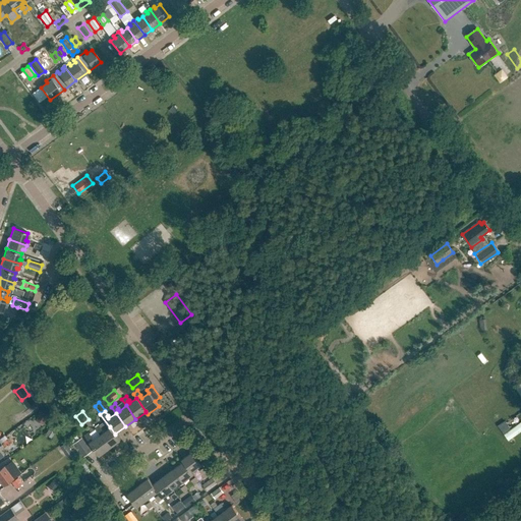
[(43,424),(48,415),(40,412),(36,421),(43,424)]
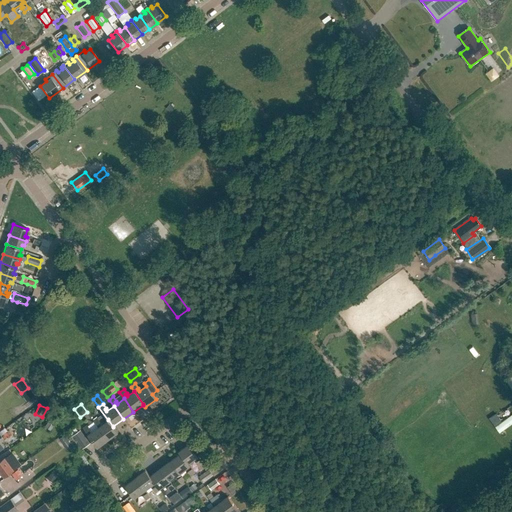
[(487,418),(493,425),(500,420),(495,413),(487,418)]
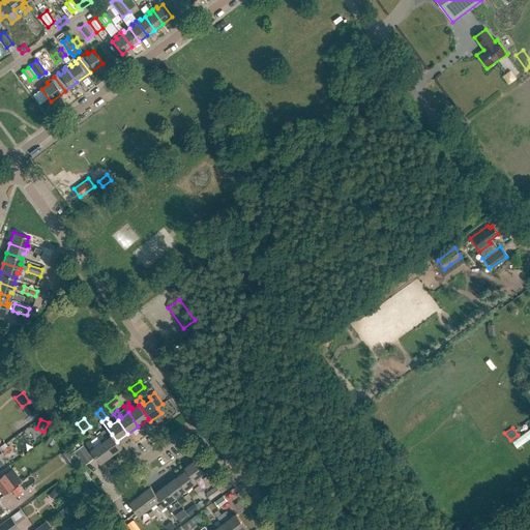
[(516,448),(529,437),(529,429),(529,428),(510,441),(516,448)]
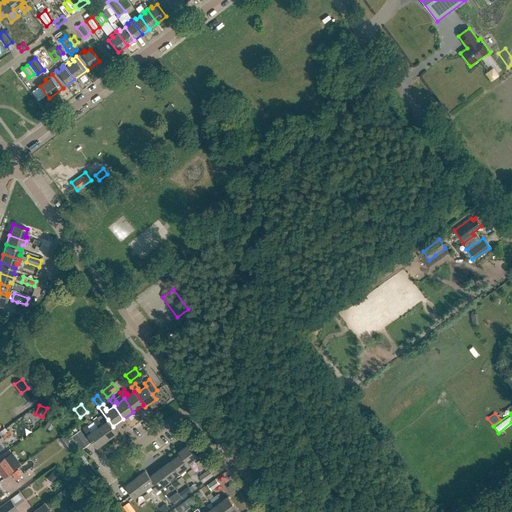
[(107,439),(117,432),(113,426),(113,427),(108,419),(108,420),(100,425),(98,423),(100,422),(97,417),(93,420),(98,427),(107,439)]
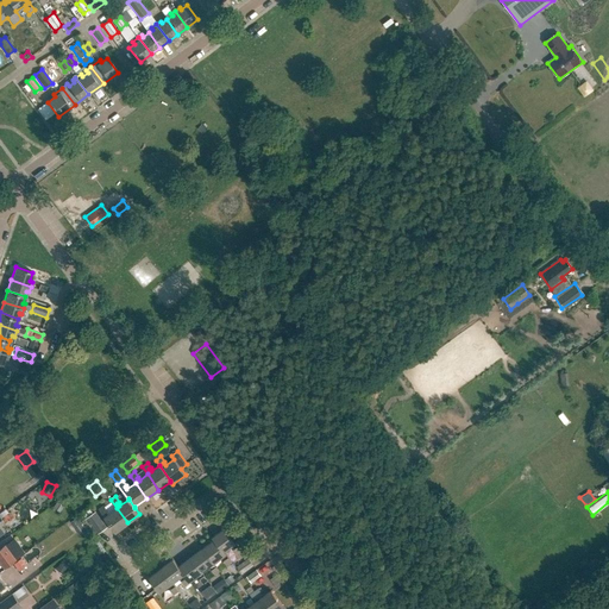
[(60,513),(63,507),(57,502),(52,508),(60,513)]
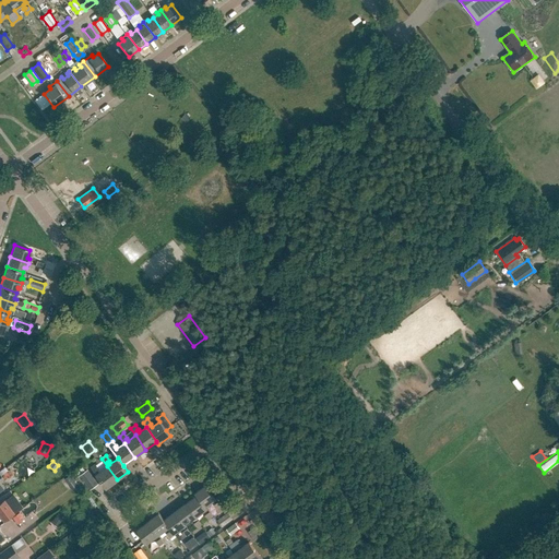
[(105,488),(117,479),(107,466),(98,472),(97,470),(98,468),(95,464),(90,467),(105,488)]
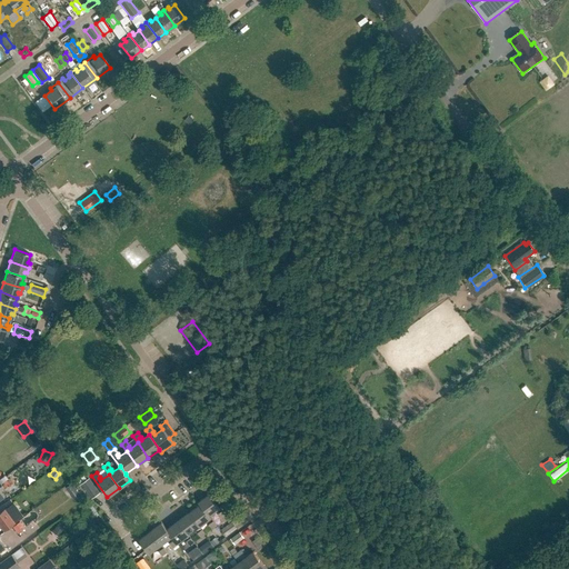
[(90,499),(100,492),(89,478),(79,485),(90,499)]
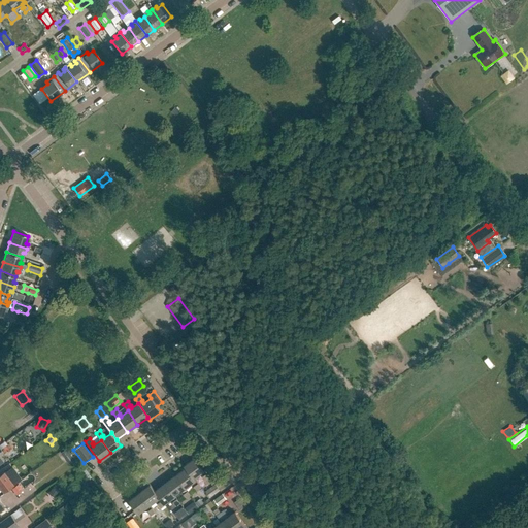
[(69,464),(75,460),(71,456),(66,460),(67,461),(69,464)]
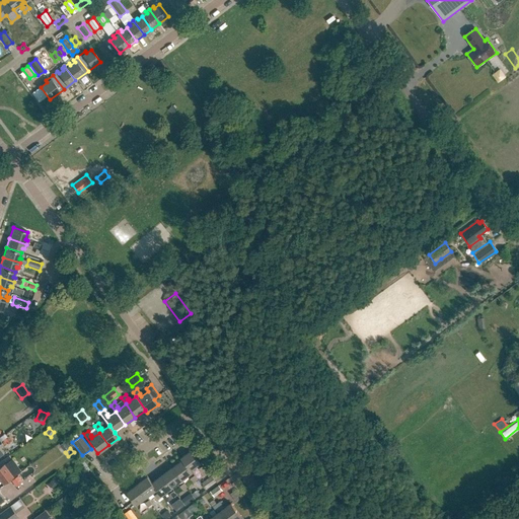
[(198,466),(203,473),(207,470),(192,450),(180,457),(182,459),(192,471),(198,466)]
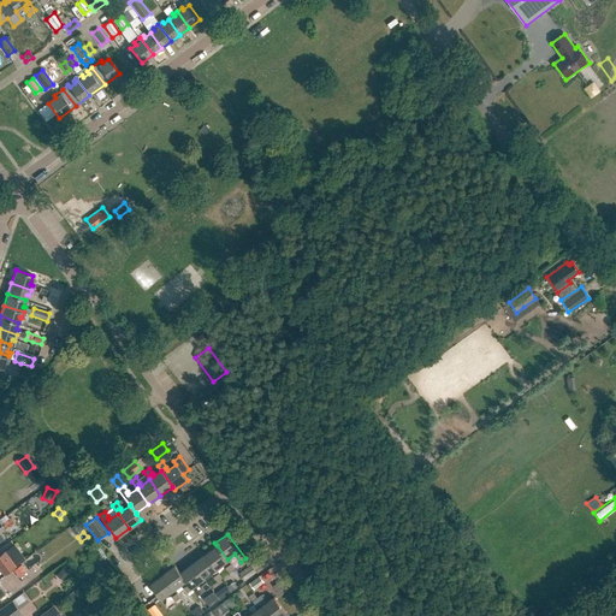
[(227,560),(217,545),(205,555),(217,570),(224,566),(230,573),(235,569),(227,560)]
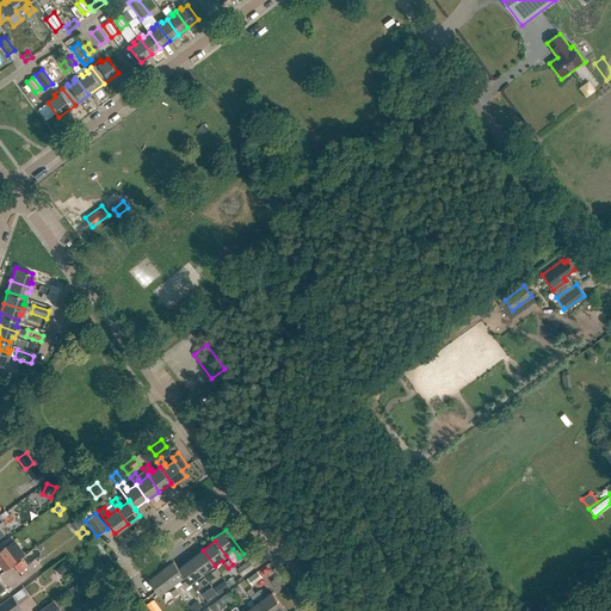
[(104,555),(106,553),(98,542),(94,544),(100,553),(102,553),(104,555)]
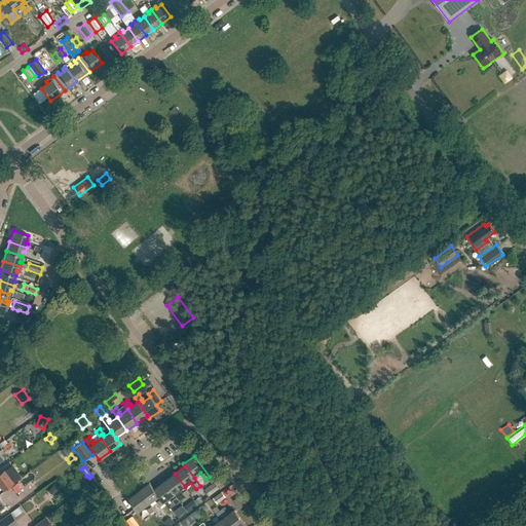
[(0,474),(0,487),(3,491),(13,484),(4,471),(0,474)]
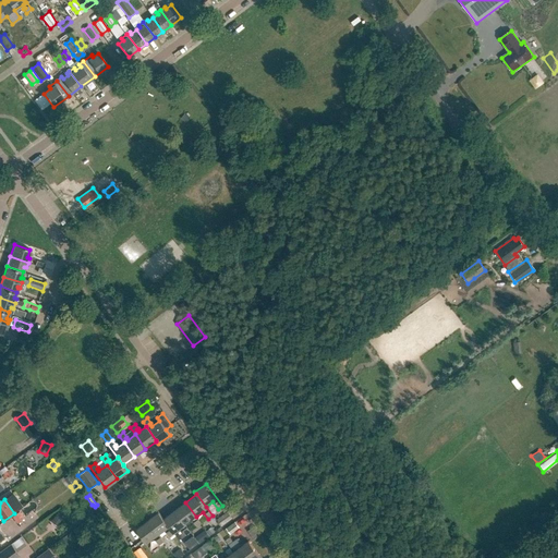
[(196,517),(185,502),(174,510),(185,525),(192,520),(197,528),(202,524),(196,517)]
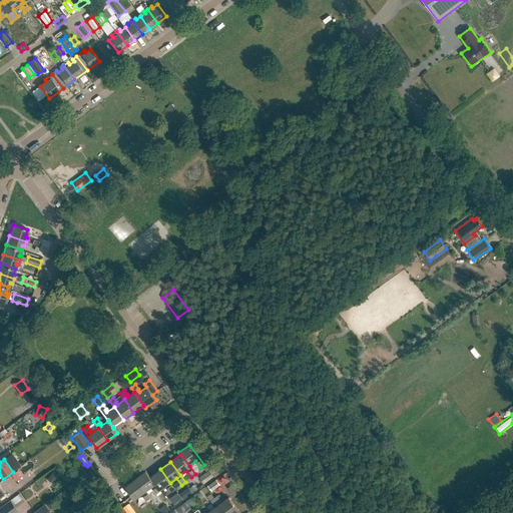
[(175,489),(170,483),(160,469),(150,477),(160,490),(166,486),(171,492),(175,489)]
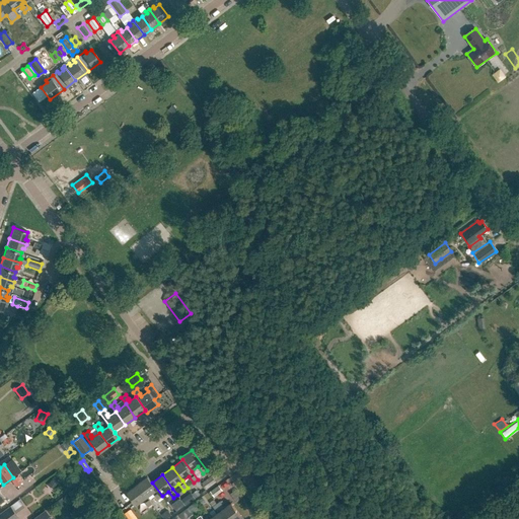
[(162,497),(162,496),(152,483),(148,476),(138,485),(148,498),(153,494),(158,500),(162,497)]
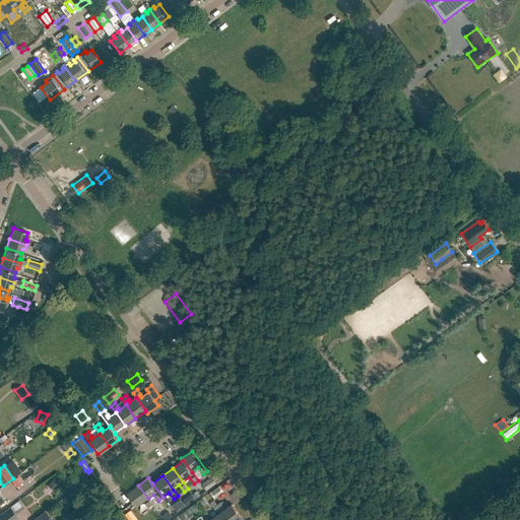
[(201,484),(206,492),(216,483),(212,477),(201,484)]
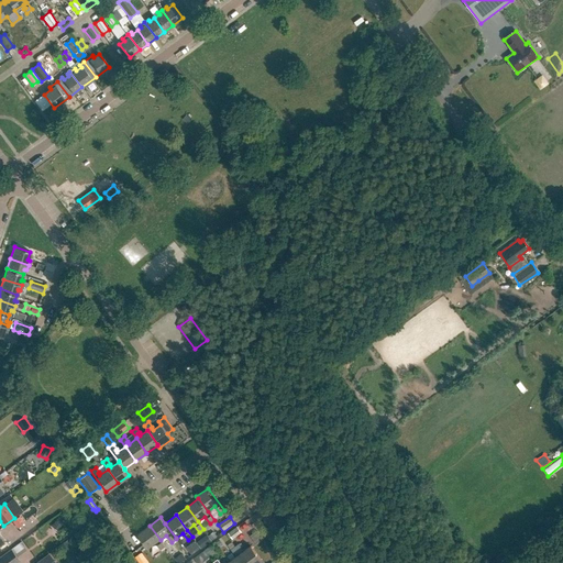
[(165,547),(161,540),(150,526),(138,533),(148,549),(155,543),(161,550),(165,547)]
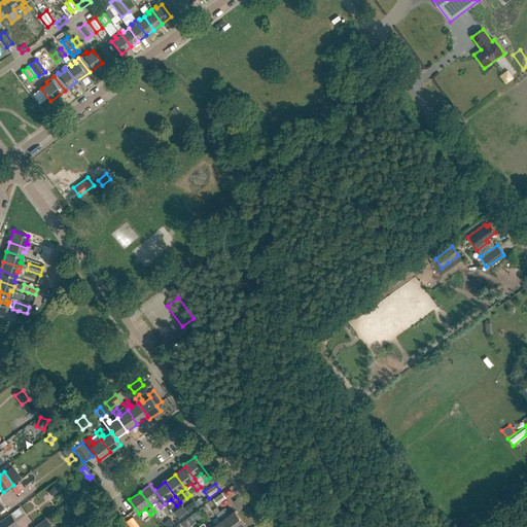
[(226,498),(222,492),(213,499),(218,504),(226,498)]
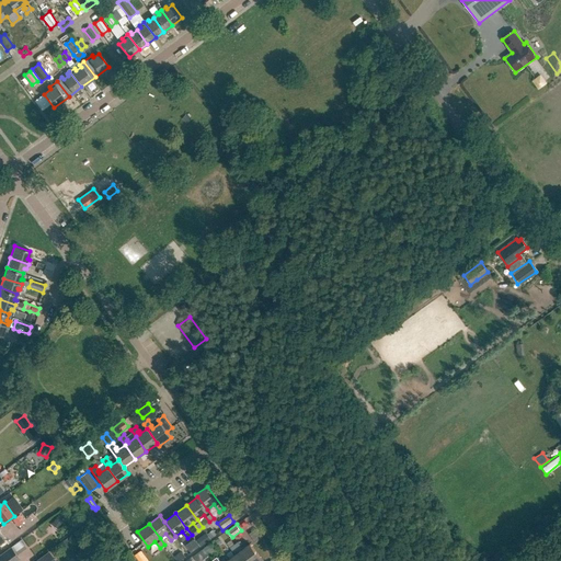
[(201,547),(207,542),(203,536),(196,541),(199,547),(201,547)]
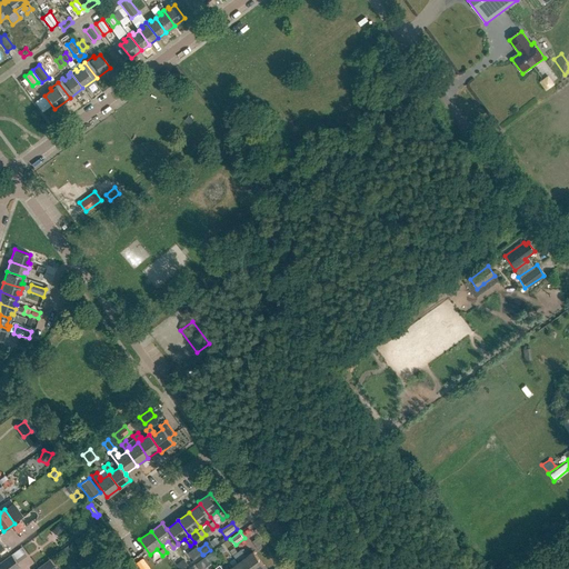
[(68,557),(73,552),(69,546),(63,549),(68,557)]
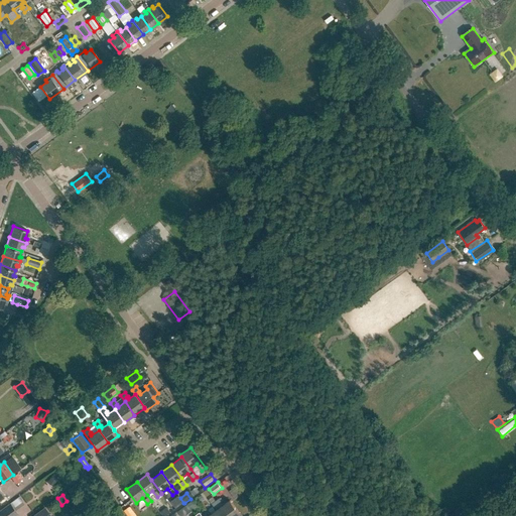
[(181,504),(178,500),(177,498),(171,501),(177,508),(182,504),(181,504)]
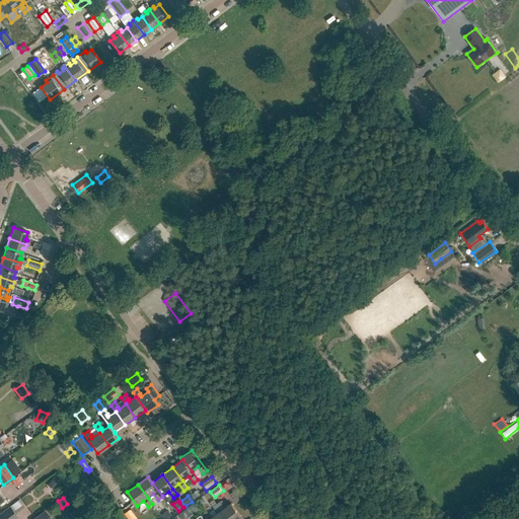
[(236,518),(241,516),(231,503),(225,508),(220,501),(216,504),(227,518),(236,518)]
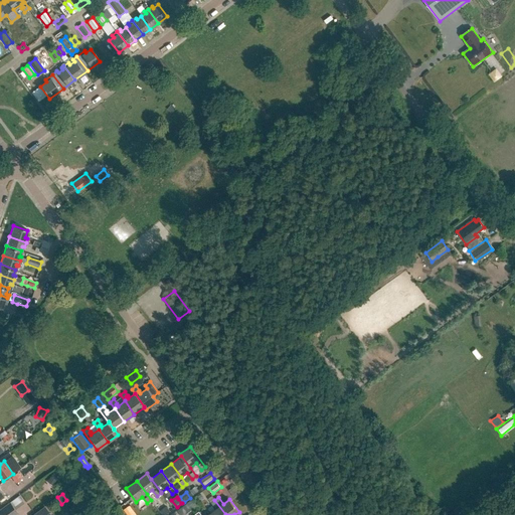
[(190,508),(196,504),(192,499),(187,503),(190,508)]
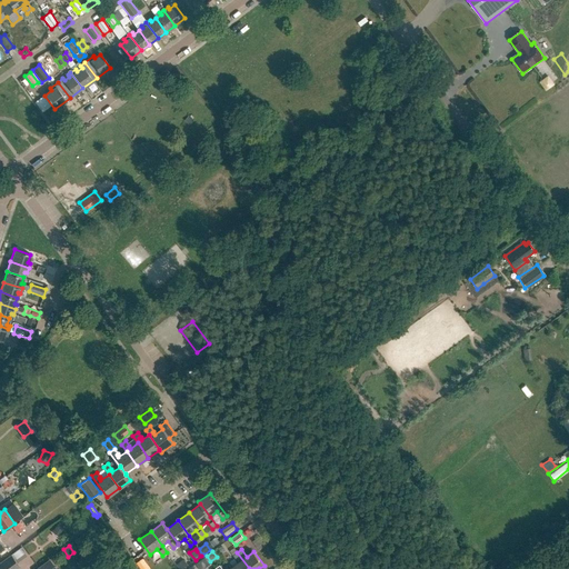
[(249,568),(237,552),(233,556),(239,562),(232,568),(249,568)]
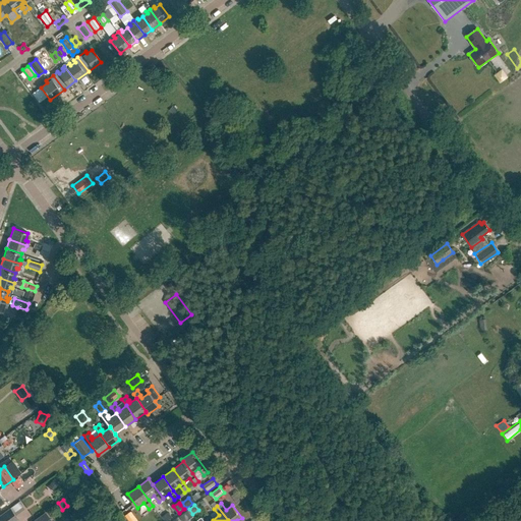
[(9,520),(15,517),(13,514),(9,509),(0,515),(0,520),(9,520)]
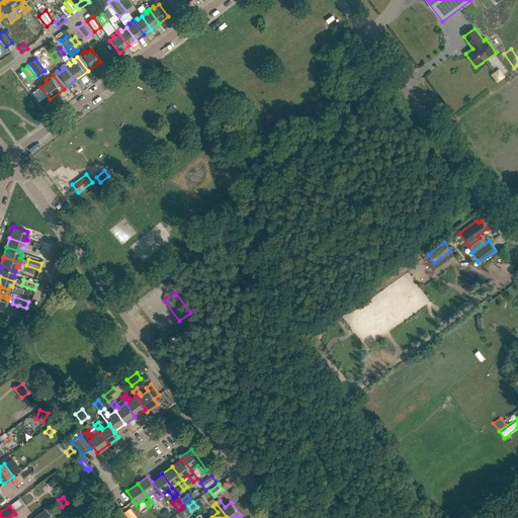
[(51,517),(45,509),(32,517),(51,517)]
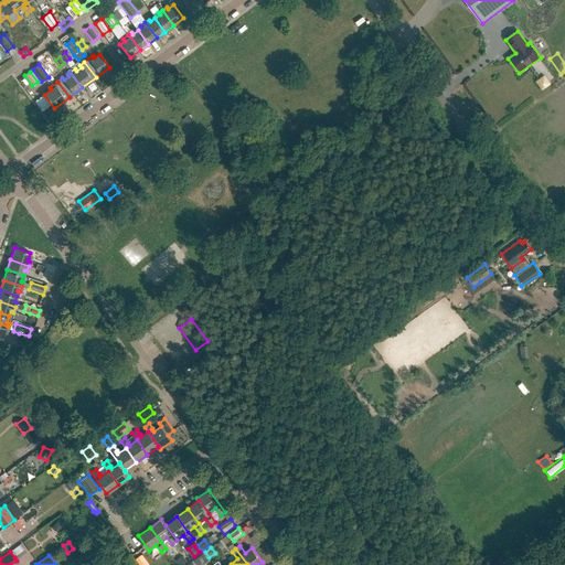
[(179,564),(181,564),(188,562),(183,555),(176,561),(179,564)]
